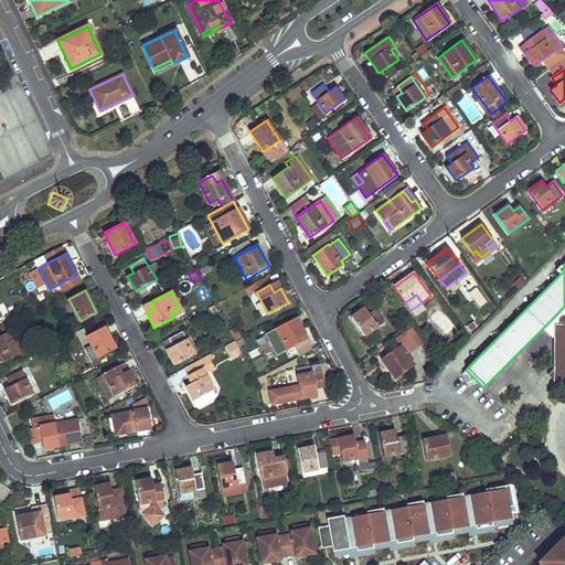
[(384,321),(376,309),(370,313),(365,307),(352,317),(365,336),(384,321)]
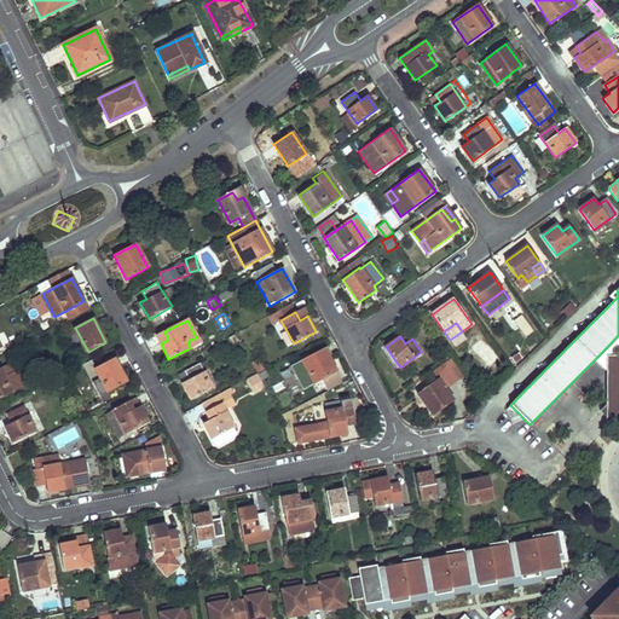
[(190,348),(200,343),(196,337),(187,341),(190,348)]
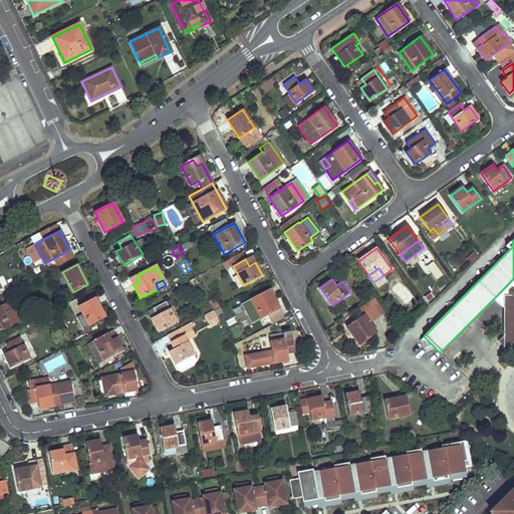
[(251,301),(245,304),(253,319),(259,316),(260,319),(267,315),(272,323),(283,317),(278,309),(279,308),(268,289),(251,299),(251,301)]
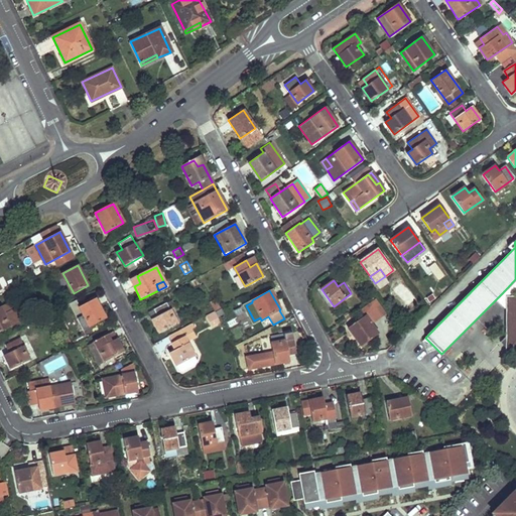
[(507,297),(502,293),(496,299),(507,310),(507,297)]
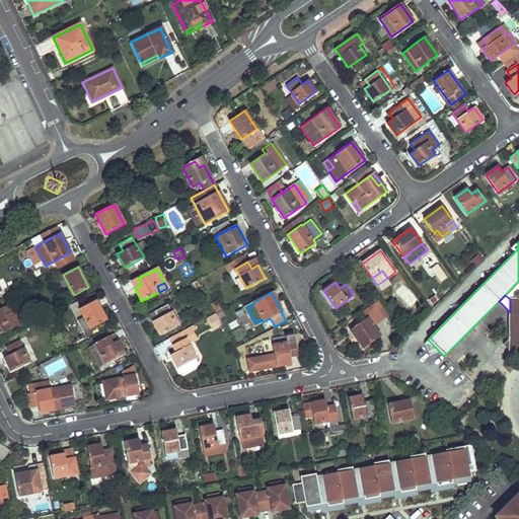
[(518,298),(510,299),(510,312),(509,336),(509,351),(518,350),(518,298)]
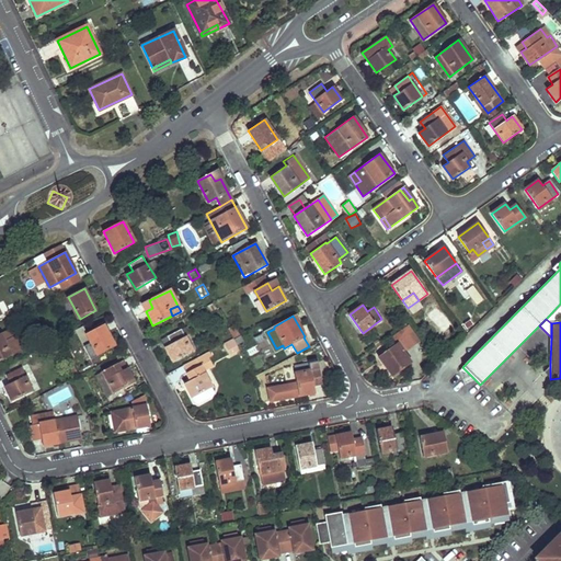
[(115,346),(103,324),(87,333),(98,355),(115,346)]
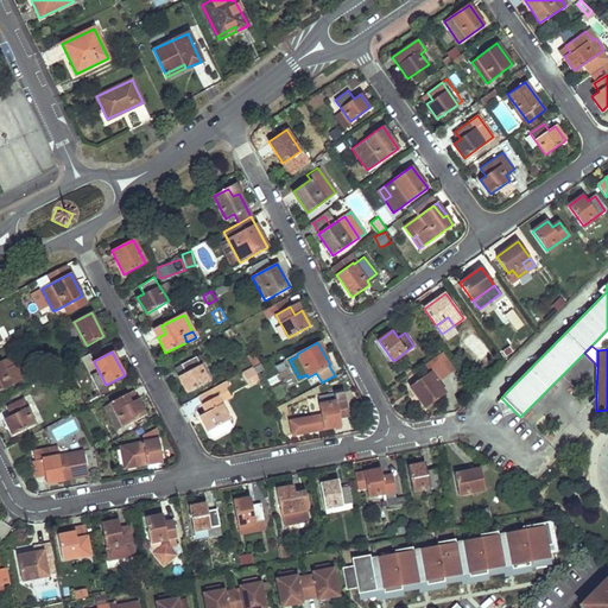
[(456,368),(444,352),(425,365),(430,372),(410,386),(425,409),(445,394),(437,382),(456,369),(456,368)]
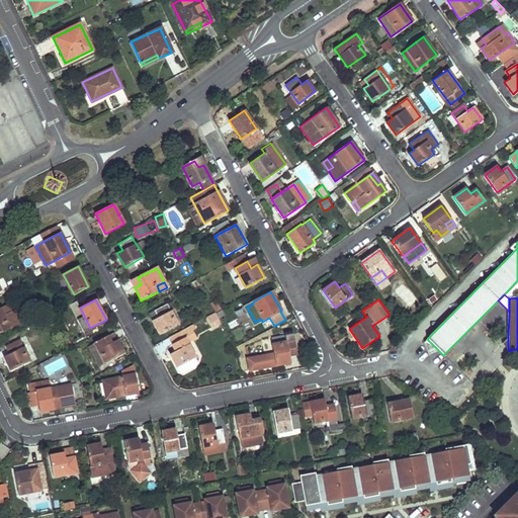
[(11,303),(0,308),(0,333),(21,323),(11,303)]
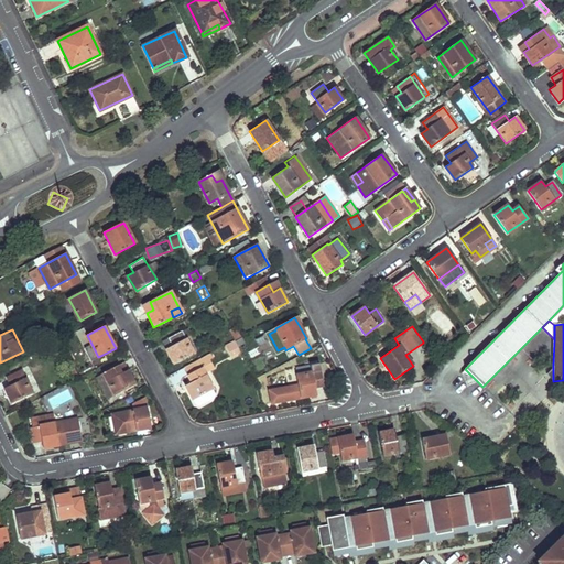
[(181,331),(167,338),(172,346),(165,349),(174,365),(194,353),(181,331)]
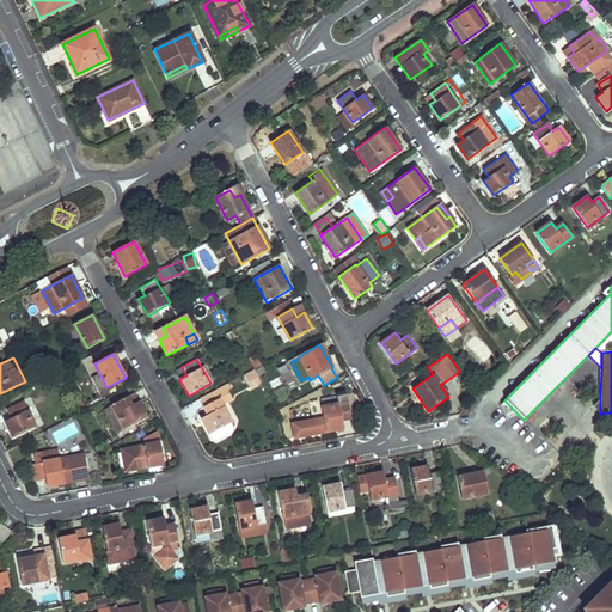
[(209,434),(231,422),(221,405),(228,402),(224,393),(227,391),(232,389),(228,384),(200,399),(208,415),(201,418),(209,434)]
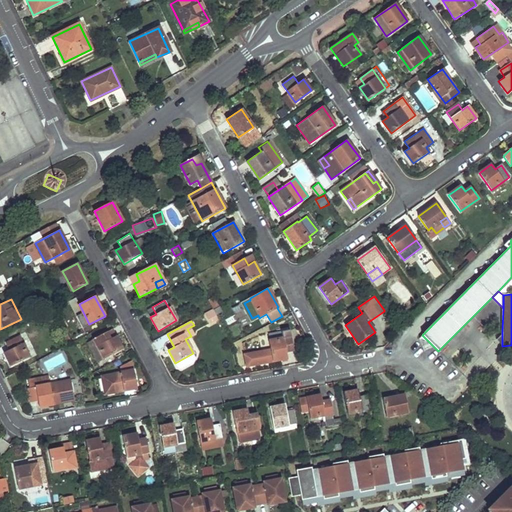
[(230,325),(228,334),(237,335),(238,327),(230,325)]
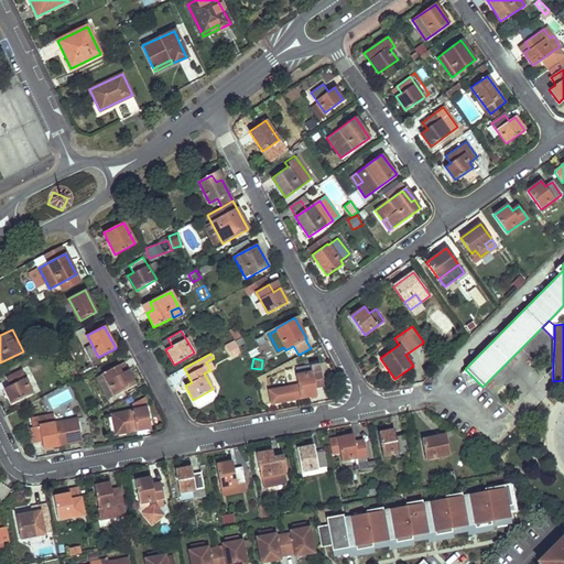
[(116,394),(134,384),(123,362),(104,373),(116,394)]
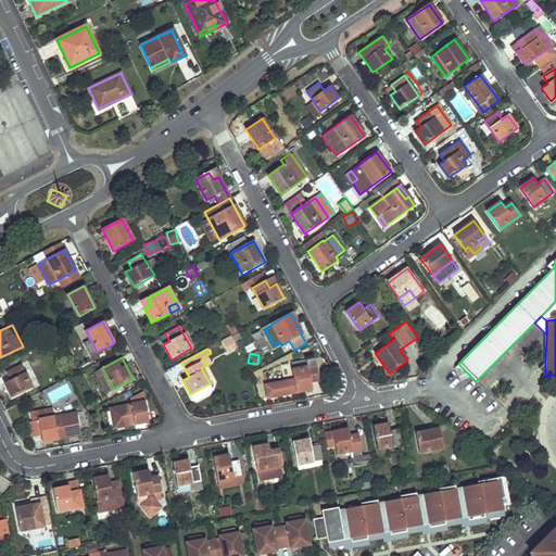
[(311,382),(318,380),(316,365),(315,365),(314,359),(291,363),(292,369),(291,369),(295,392),(312,389),(311,382)]
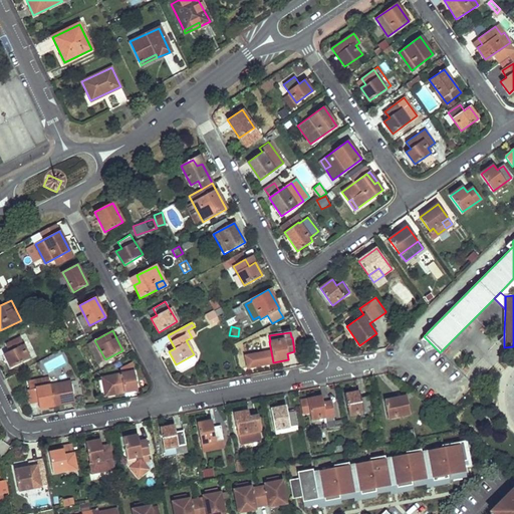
[(12,367),(30,358),(19,338),(7,344),(11,351),(5,354),(12,367)]
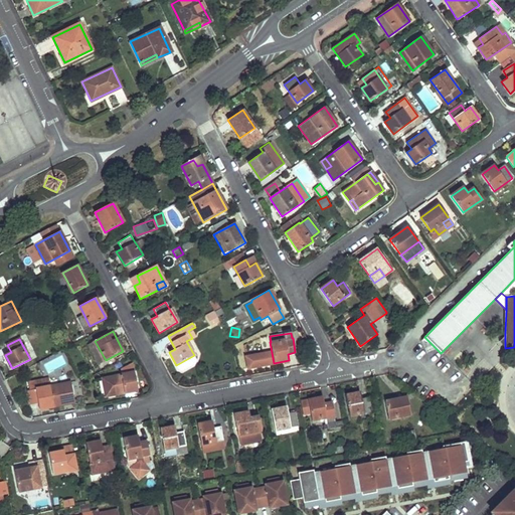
[(46,373),(67,363),(61,353),(41,363),(46,373)]
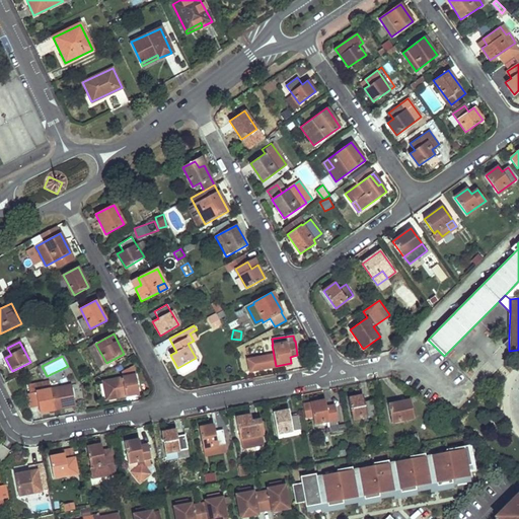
[(196,358),(177,368),(180,374),(182,374),(197,367),(199,363),(196,358)]
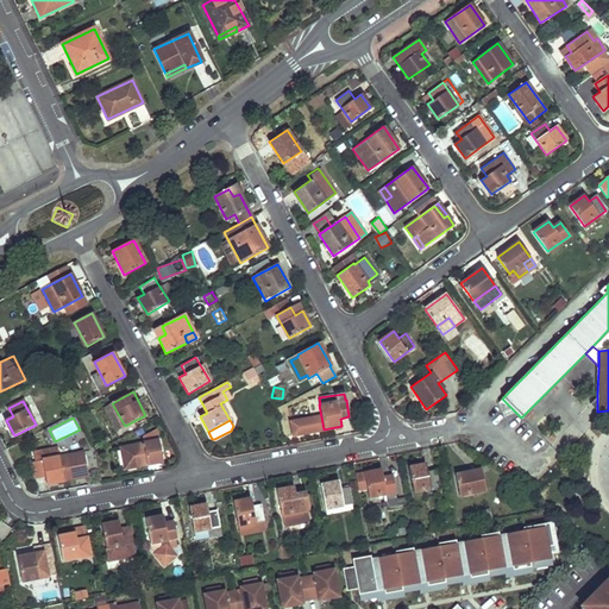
[(163,462),(158,441),(133,446),(138,468),(163,462)]
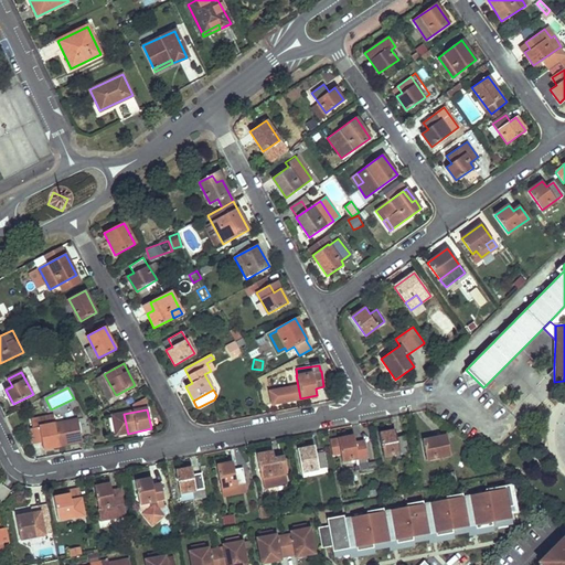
[(43,443),(44,449),(60,447),(54,416),(32,420),(33,429),(31,429),(33,444),(43,443)]
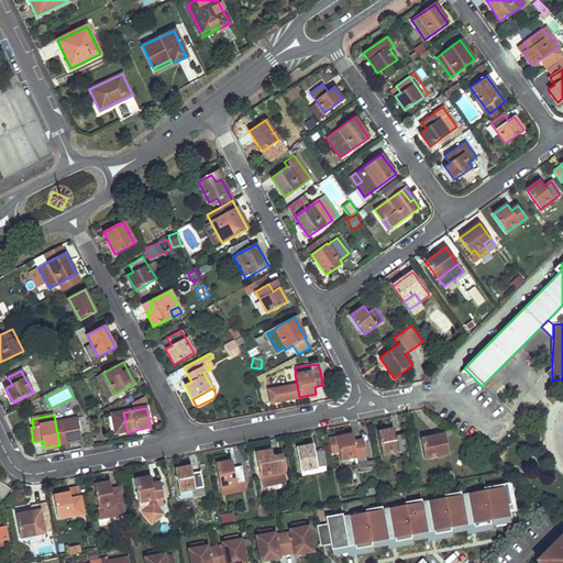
[(397,435),(396,429),(379,432),(384,454),(408,449),(405,434),(397,435)]
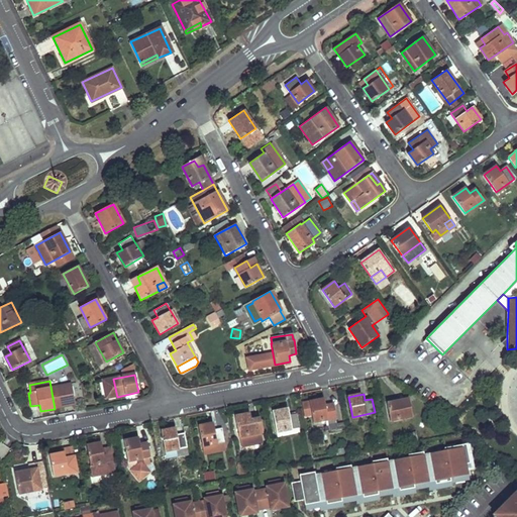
[(382,411),(379,397),(372,399),(375,412),(382,411)]
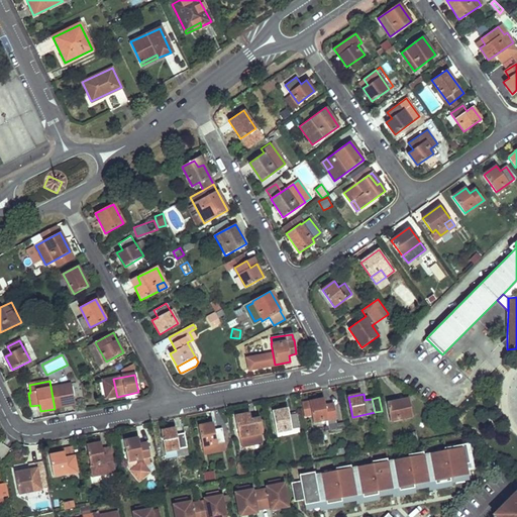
[(312,414),(314,422),(326,420),(328,426),(337,425),(336,422),(333,404),(326,405),(325,399),(302,403),(305,415),(312,414)]
